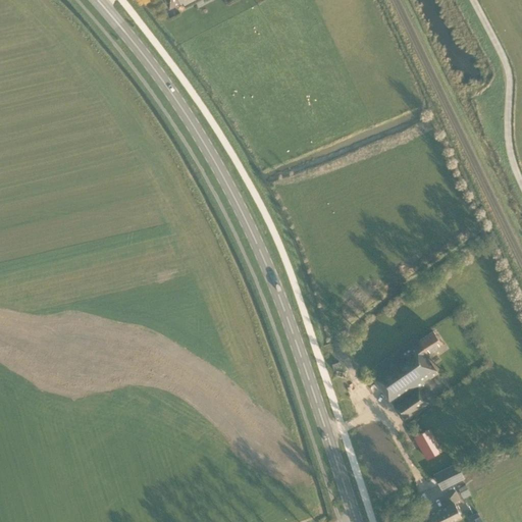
[(442,345),(433,331),(419,342),(417,337),(369,371),(403,420),(429,404),(418,387),(438,374),(426,356),(442,345)]
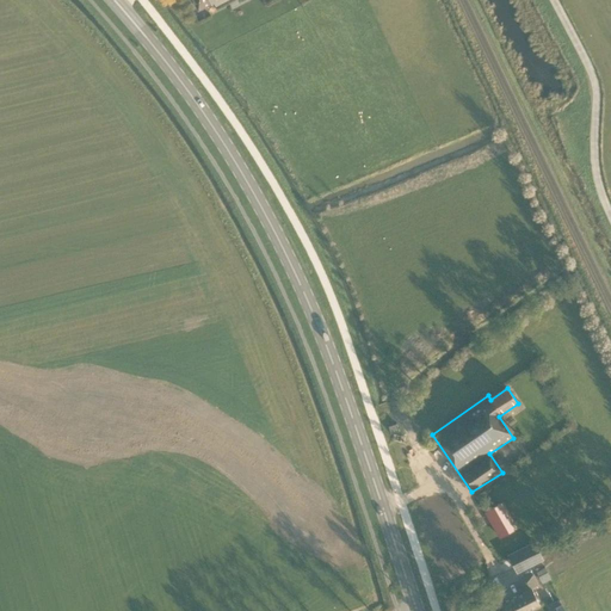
[(399,431),(397,424),(389,426),(392,433),(399,431)]
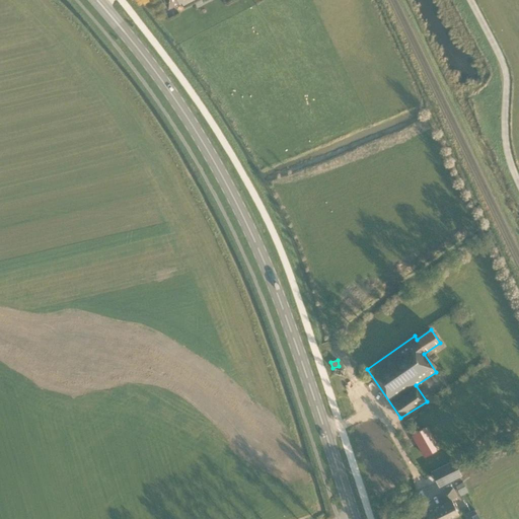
[(424,457),(440,448),(427,425),(412,434),(424,457)]
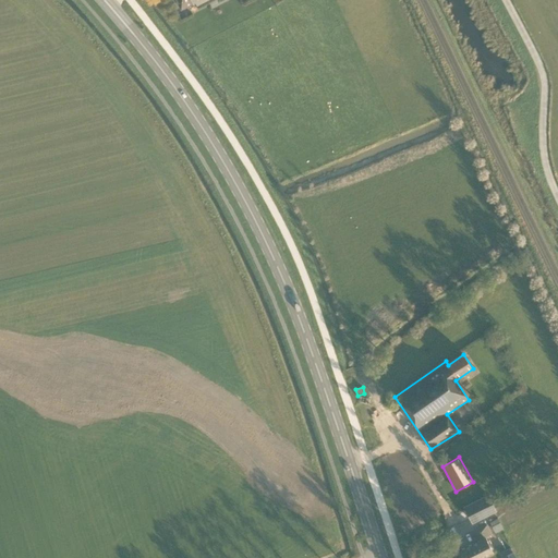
[(496,510),(487,494),(463,507),(472,523),(496,510)]
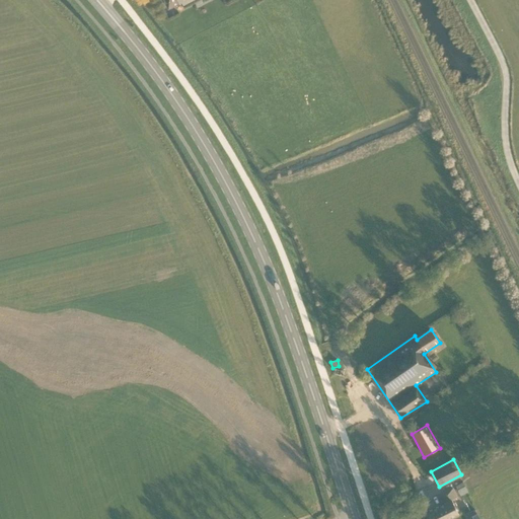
[(465,488),(461,479),(454,483),(458,491),(465,488)]
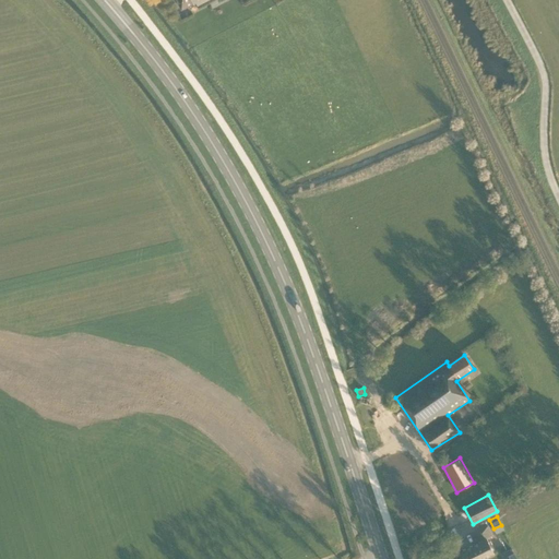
[(482,558),(494,551),(486,538),(492,535),(487,525),(476,531),(482,539),(458,552),(461,558),(482,558)]
